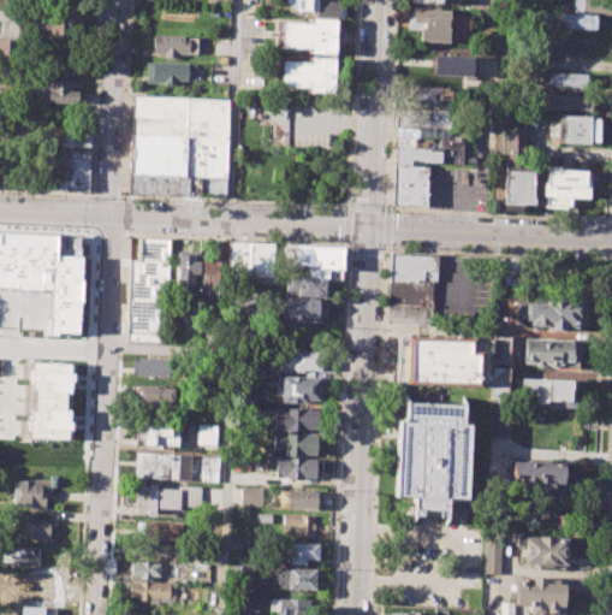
[(577,0),(611,0),(611,15),(577,12),(577,0)]
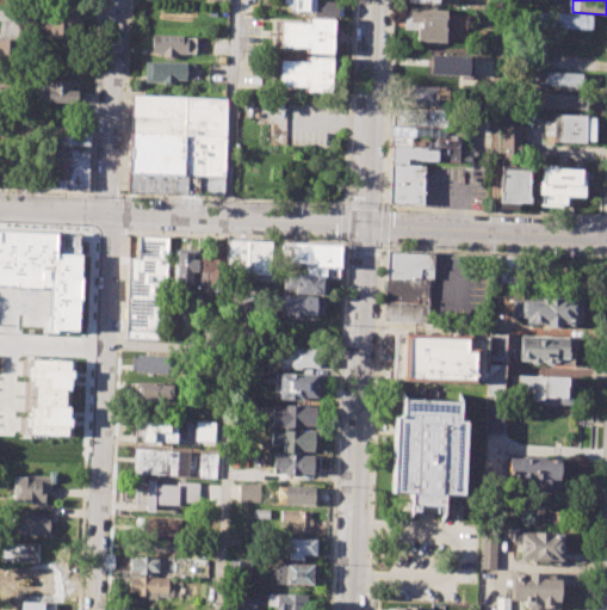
[(341,2),(317,1),(317,4),(310,4),(310,16),(341,17),(341,2)]
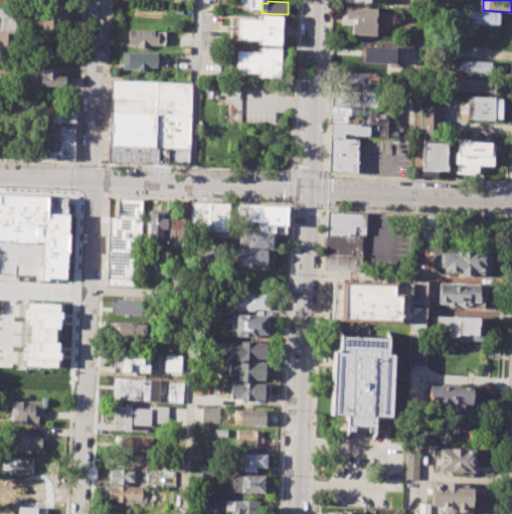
[(348,7),(347,19),(357,19),(357,23),(355,23),(354,35),(377,36),(377,8),(348,7)]
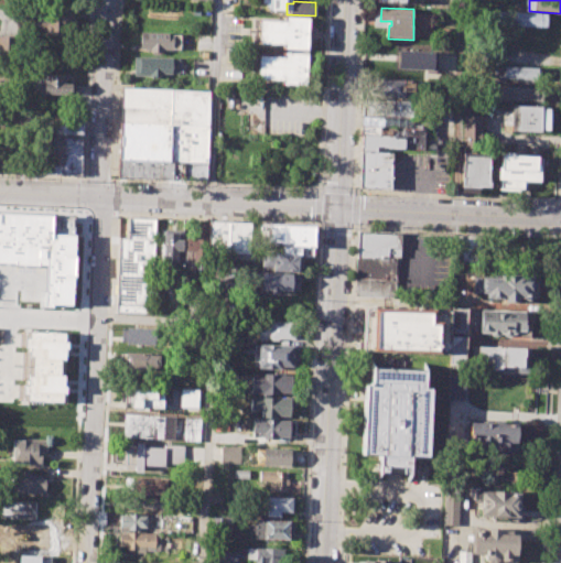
[(43,12),(75,13),(75,25),(71,25),(71,33),(47,32),(47,29),(43,29),(43,12)]
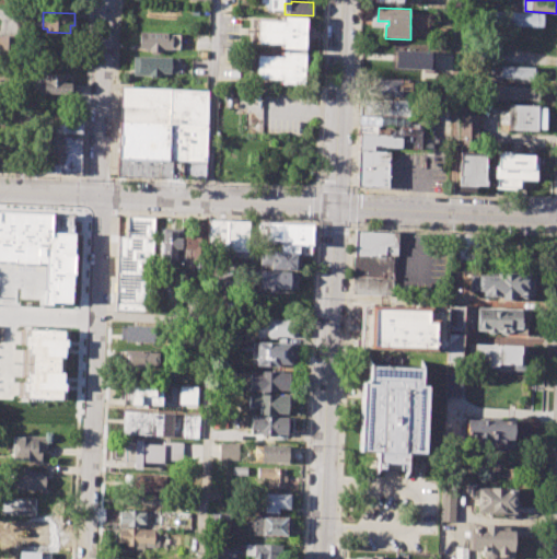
[(497,12),(545,15),(544,28),(496,26),(497,12)]
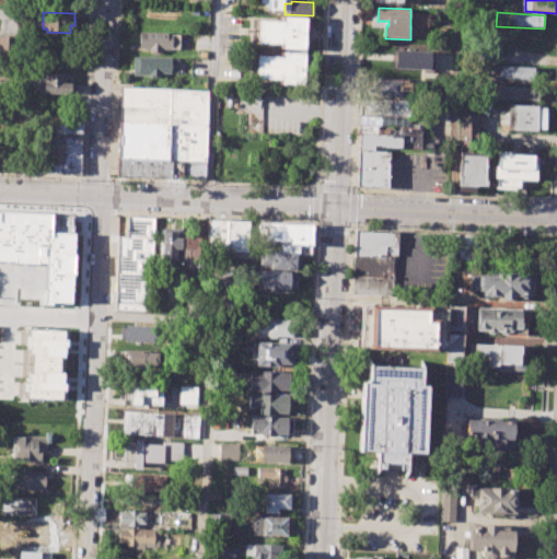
[(260,21),(260,44),(283,45),(283,49),(308,50),(309,19),(285,18),(285,22),(260,21)]
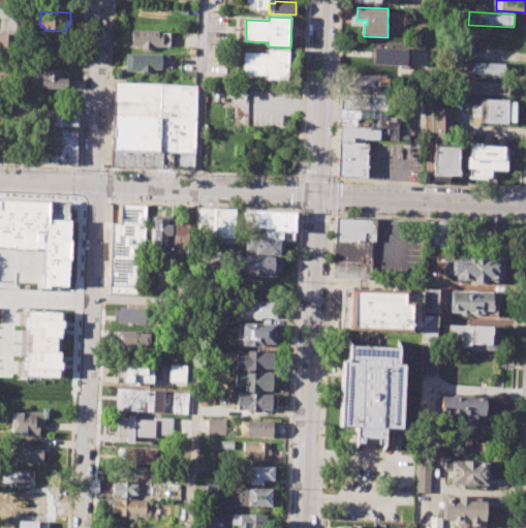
[(133,30),(164,32),(164,48),(154,47),(154,51),(143,51),(143,47),(133,47),(133,30)]
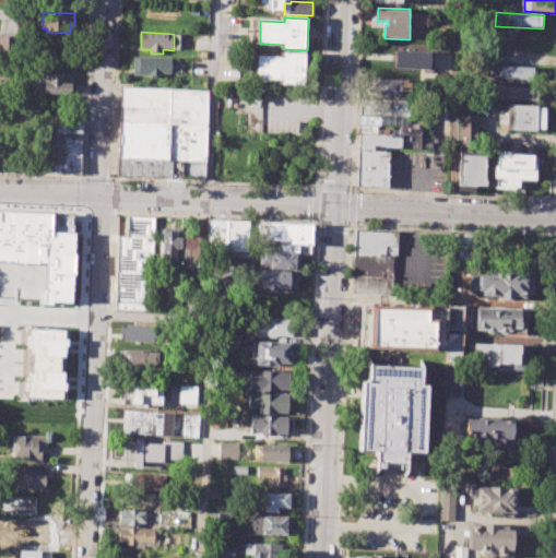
[(0,36),(21,36),(21,55),(0,54),(0,36)]
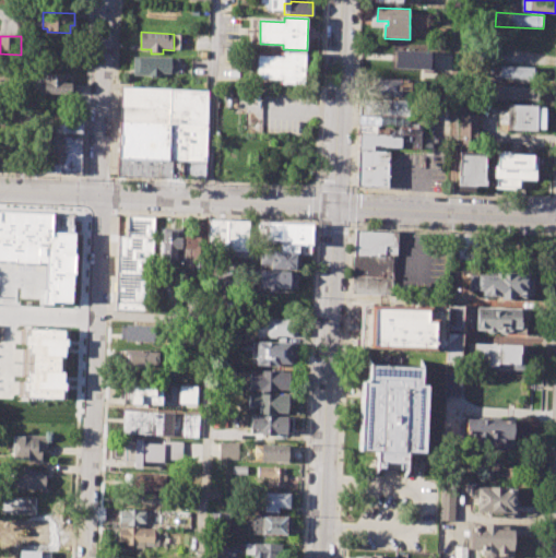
[(400,51),(399,68),(429,69),(430,52),(400,51)]
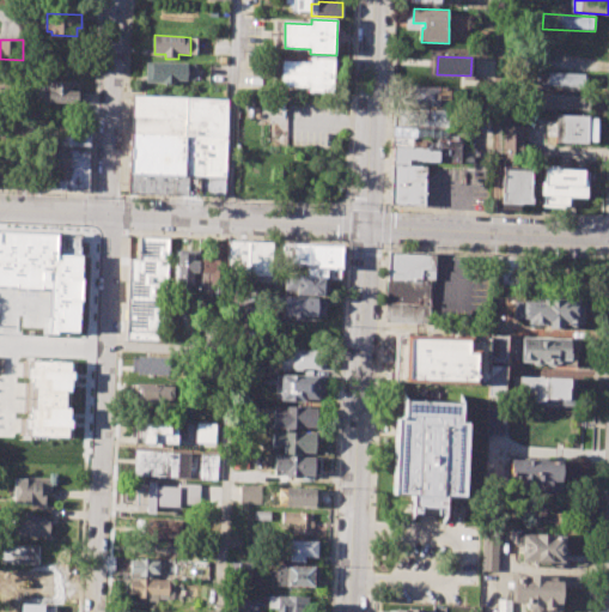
[(282,62),(282,86),(309,88),(309,92),(334,94),(336,60),(310,59),(310,62),(282,62)]
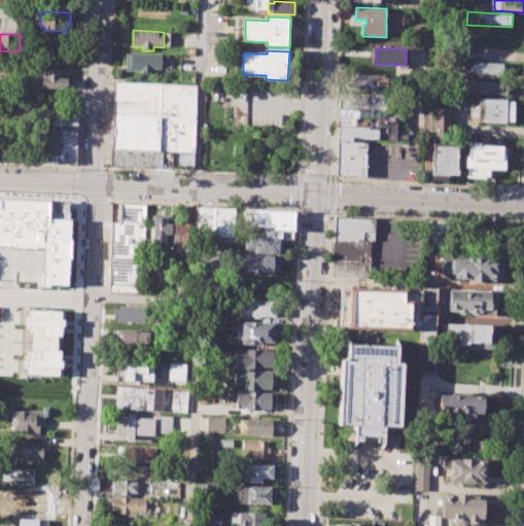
[(127,55),(170,56),(170,69),(153,69),(152,72),(127,71),(127,55)]
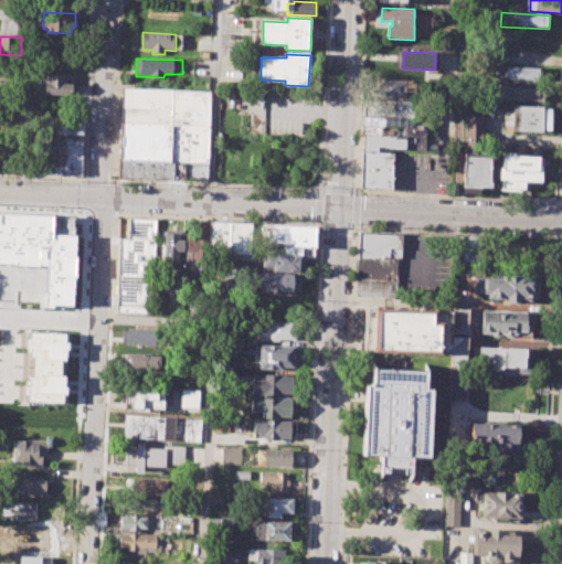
[(508,68),(543,70),(543,81),(508,81),(508,68)]
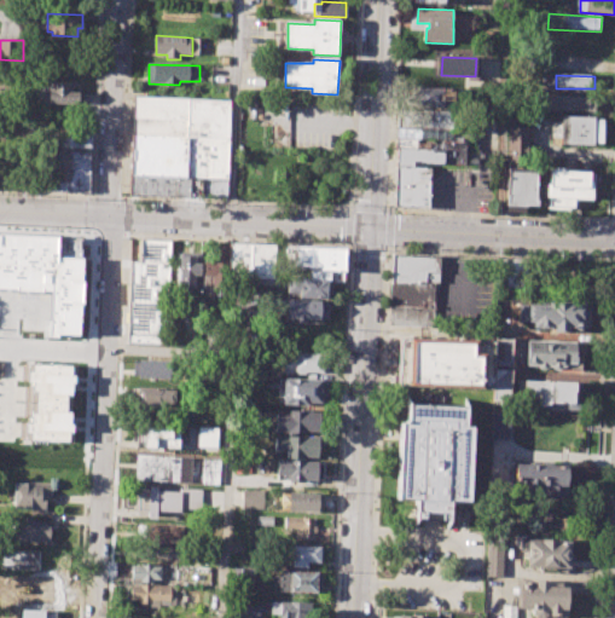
[(40,87),(51,87),(51,84),(74,84),(74,92),(80,92),(80,111),(47,110),(47,100),(40,100),(40,87)]
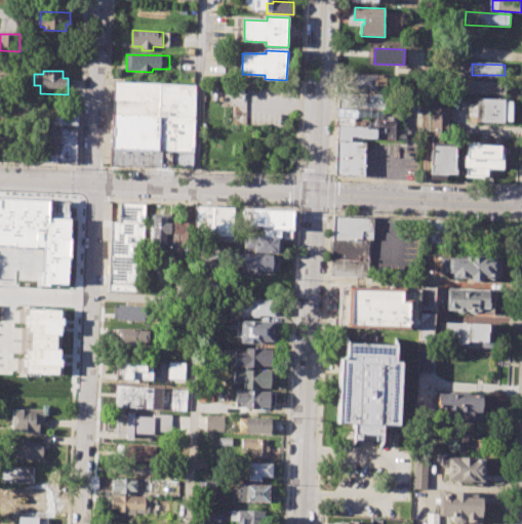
[(342,74),(340,91),(377,92),(377,87),(387,87),(387,76),(342,74)]
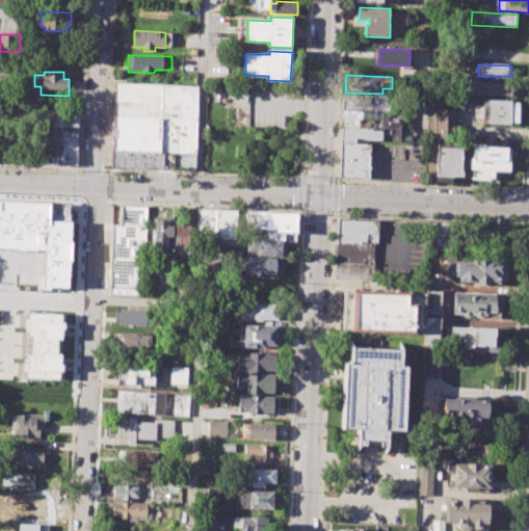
[(197,153),(200,88),(166,86),(163,153),(197,153)]
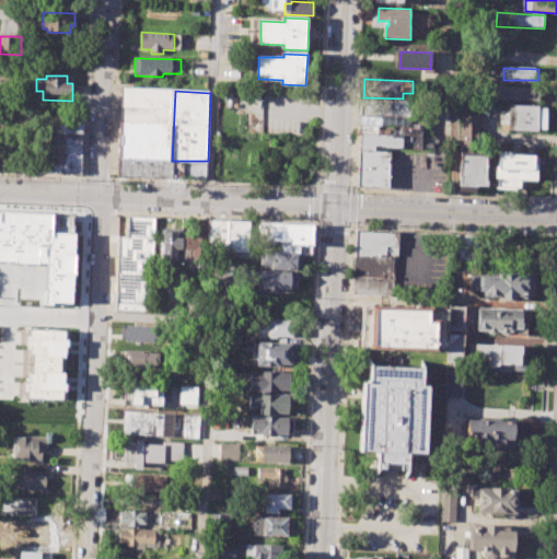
[(363,100),(362,126),(376,126),(376,116),(410,117),(412,101),(363,100)]
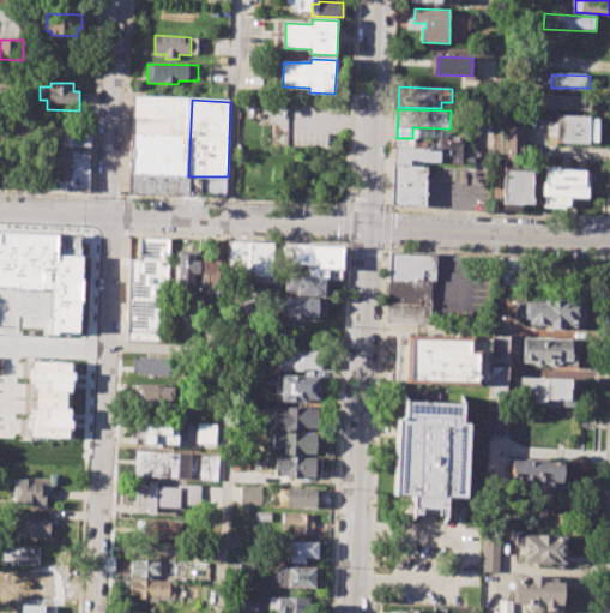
[(559,115),(592,116),(592,120),(601,120),(599,142),(591,142),(591,145),(557,144),(557,138),(549,137),(549,121),(557,122),(559,115)]
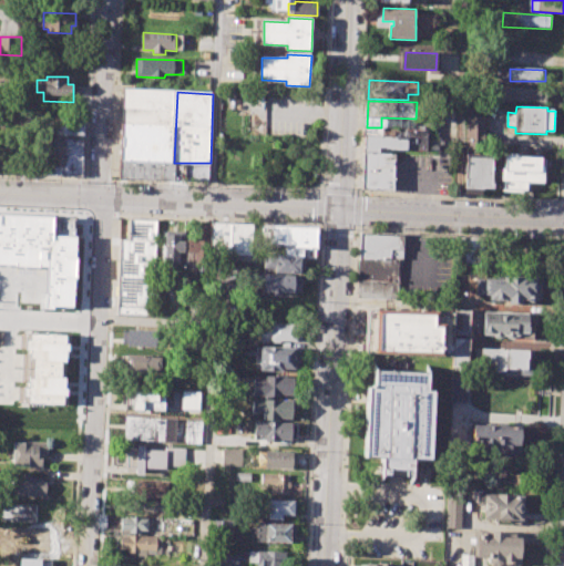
[(64,119),(85,119),(85,136),(54,135),(55,125),(64,125),(64,119)]
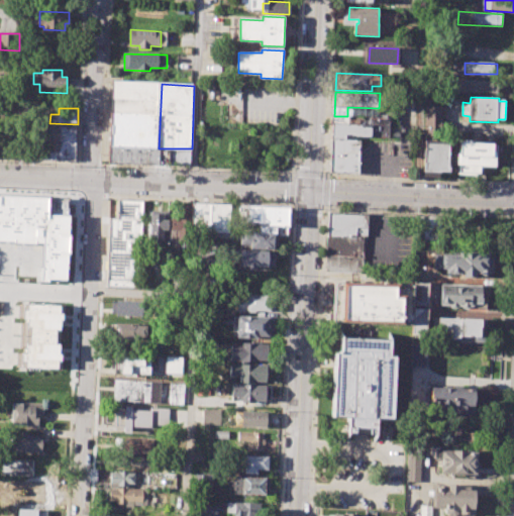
[(427,108),(427,136),(443,136),(443,108),(427,108)]
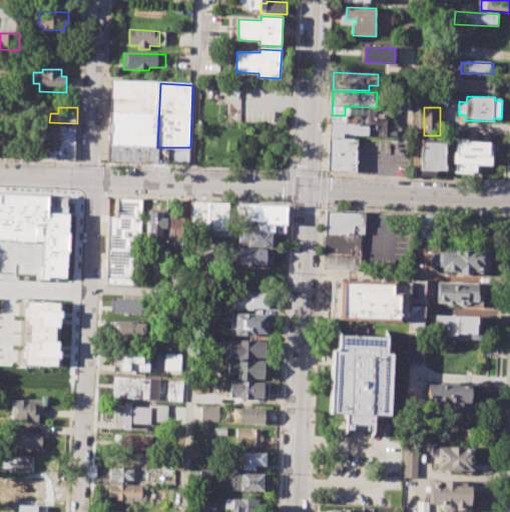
[(331,122),(368,123),(368,117),(387,118),(387,136),(345,135),(345,138),(331,137),(331,122)]
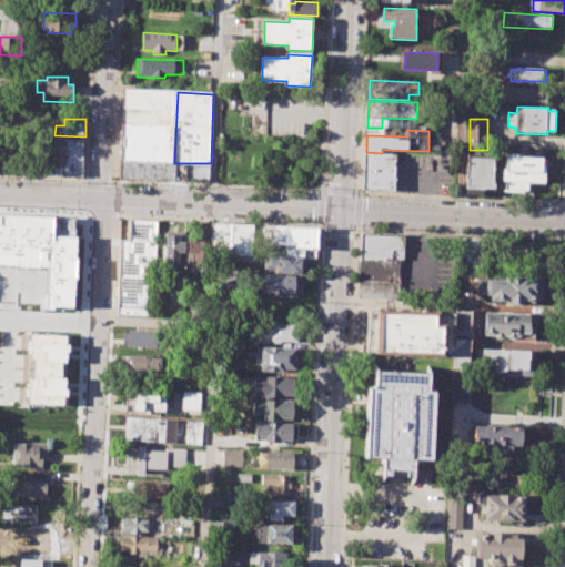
[(66,176),(46,175),(47,138),(67,139),(66,176)]
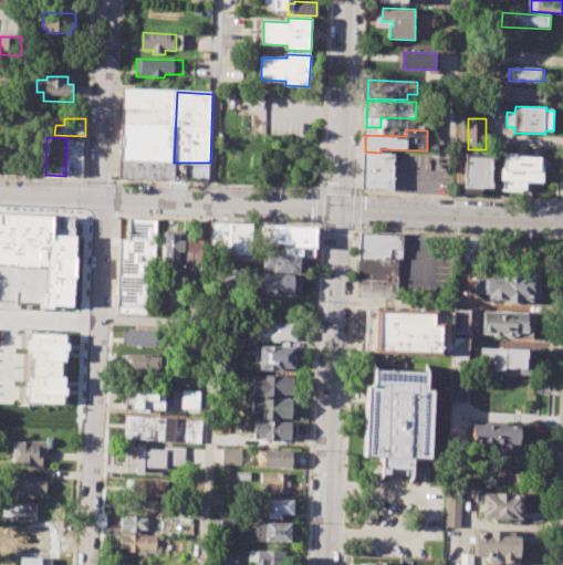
[(85,139),(66,138),(65,176),(83,176),(85,139)]
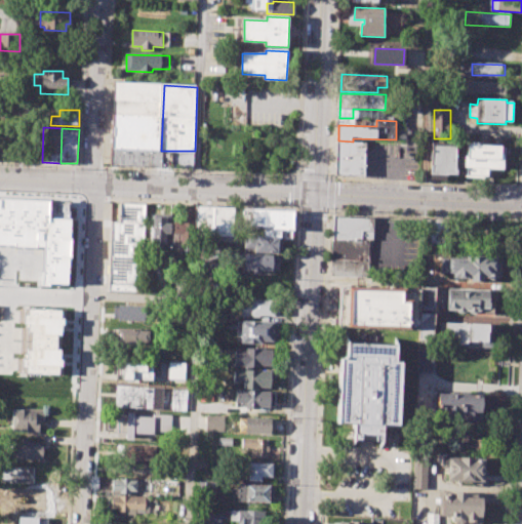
[(338,140),(337,174),(367,175),(368,142),(353,142),(338,140)]
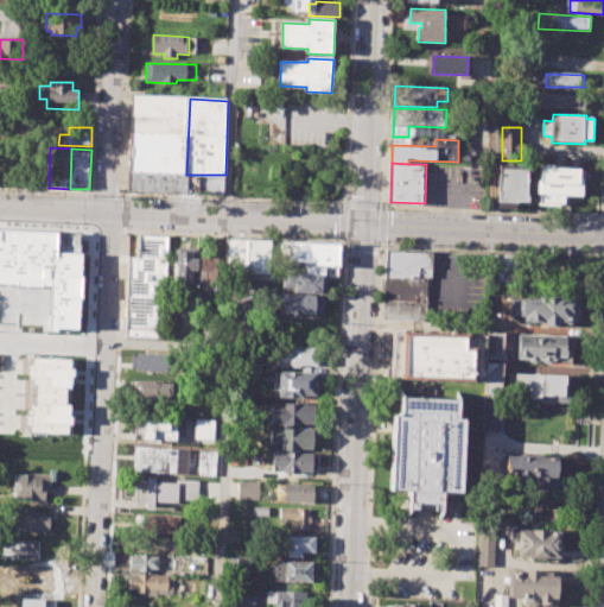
[(501,166),(531,166),(531,203),(519,203),(519,209),(500,209),(501,166)]
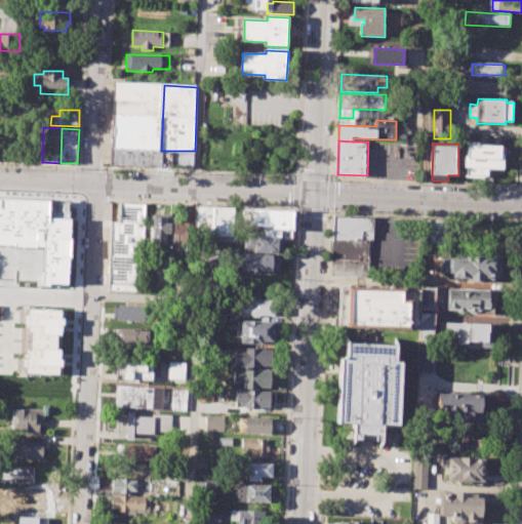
[(469,145),(469,156),(466,156),(466,167),(469,167),(469,172),(467,172),(467,178),(487,178),(487,176),(489,176),(489,169),(505,169),(505,160),(511,160),(511,149),(507,149),(507,145),(469,145)]
